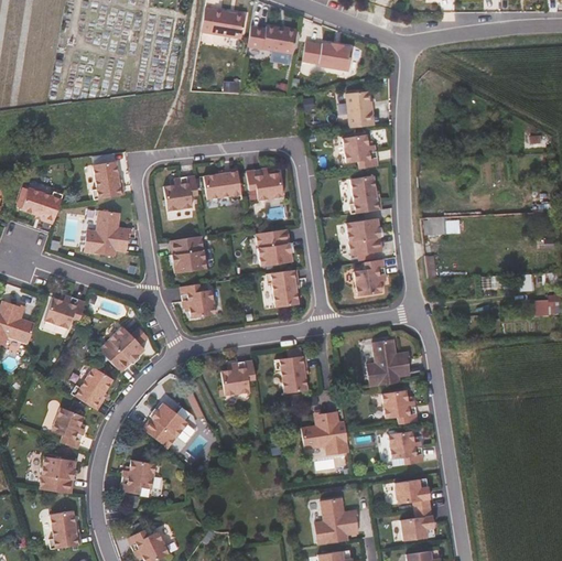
[(244,43),(248,20),(208,12),(204,35),(244,43)]
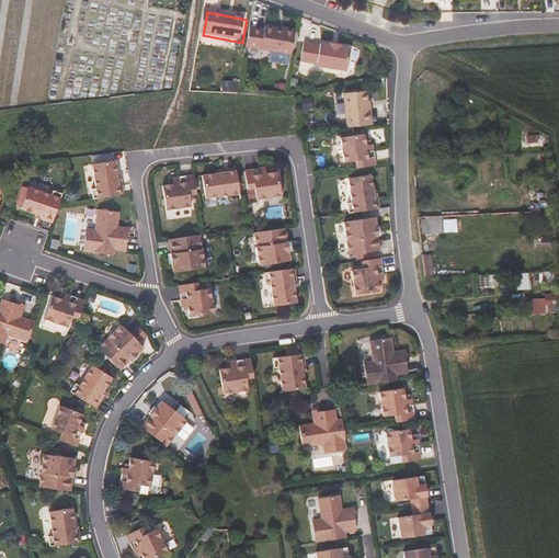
[(291,55),(295,33),(269,29),(267,31),(253,27),(249,47),(291,55)]
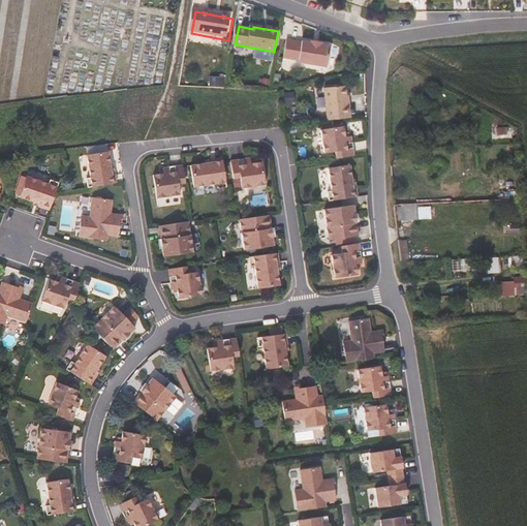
[(327,69),(331,48),(321,47),(322,44),(311,42),(311,44),(302,42),(302,44),(286,41),(283,59),(299,62),(298,64),(327,69)]
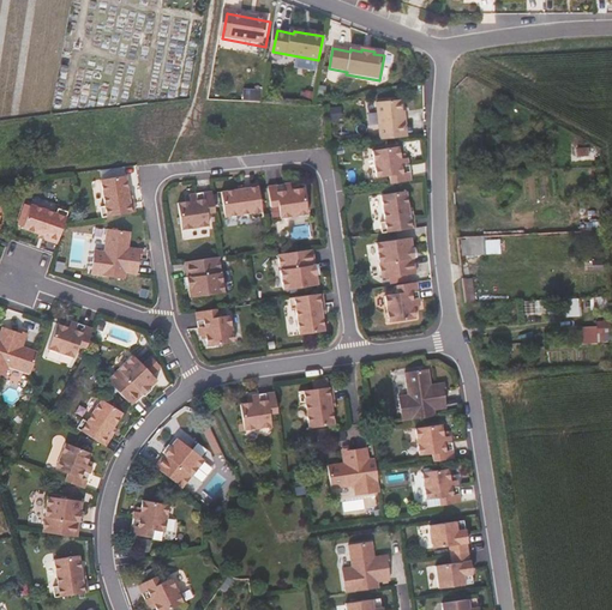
[(406,134),(403,116),(401,116),(399,97),(375,100),(377,116),(378,137),(396,136),(406,134)]
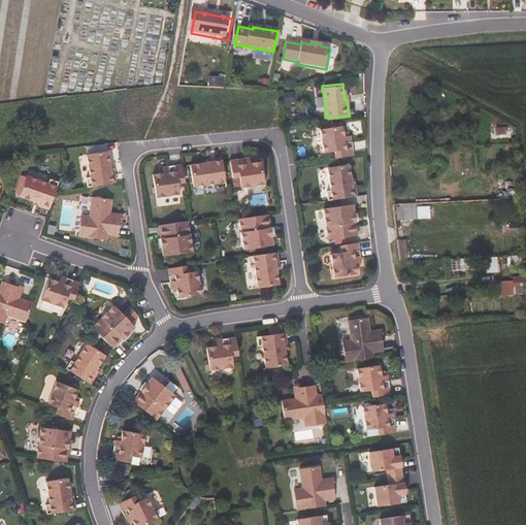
[(353,154),(350,134),(346,134),(342,134),(341,130),(341,125),(319,127),(321,146),(322,152),(334,150),(334,157),(353,154)]
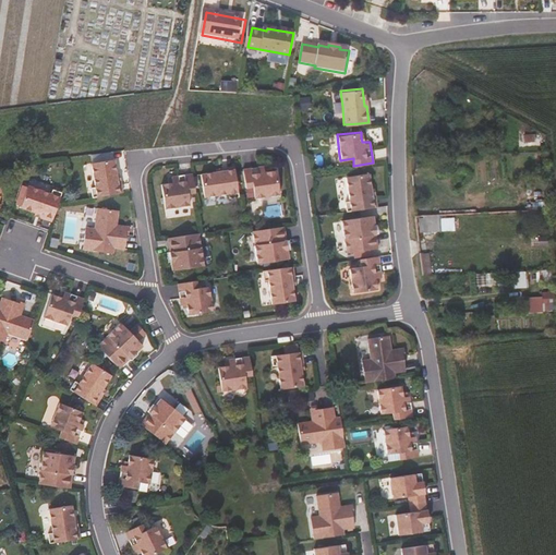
[(118,193),(115,175),(112,159),(88,163),(93,188),(88,188),(89,197),(110,194),(118,193)]
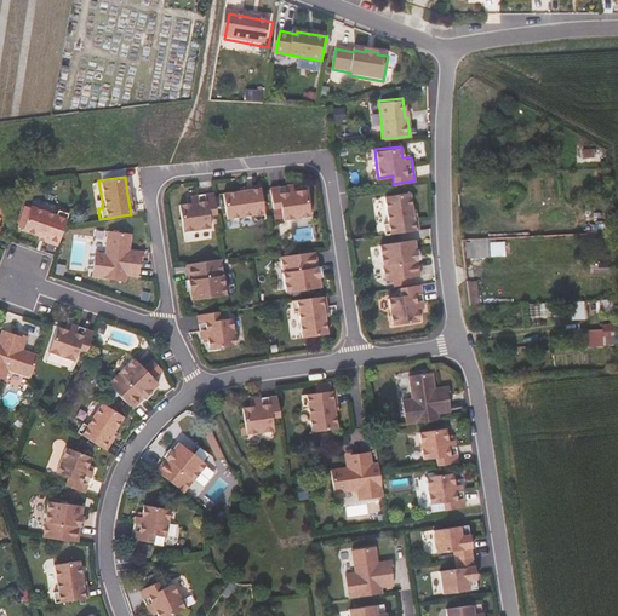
[(309,216),(305,188),(298,189),(292,190),(292,185),(291,184),(268,188),(272,208),(280,207),(281,220),(309,216)]
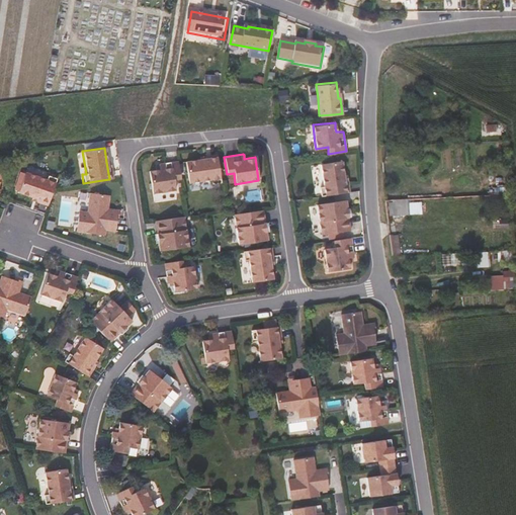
[(219,172),(217,157),(199,160),(185,162),(188,183),(209,180),(209,184),(221,183),(219,172)]
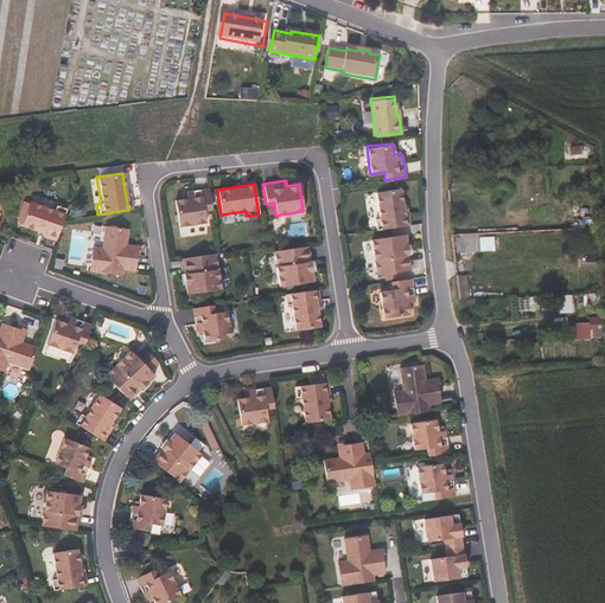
[(211,210),(208,188),(184,192),(184,194),(185,199),(180,199),(173,200),(178,228),(205,223),(203,211),(211,210)]
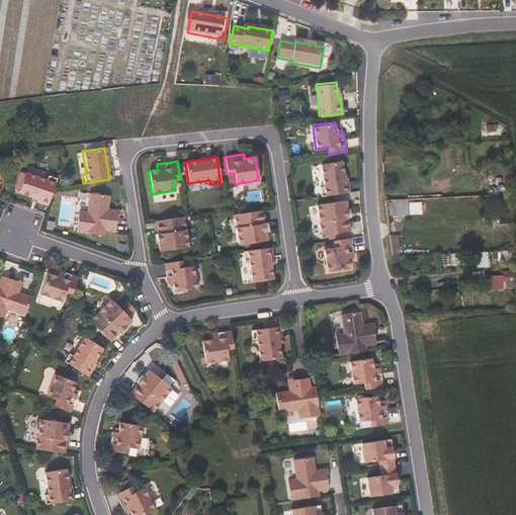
[(345,174),(343,161),(322,164),(325,185),(321,185),(322,195),(340,192),(348,191),(345,174)]
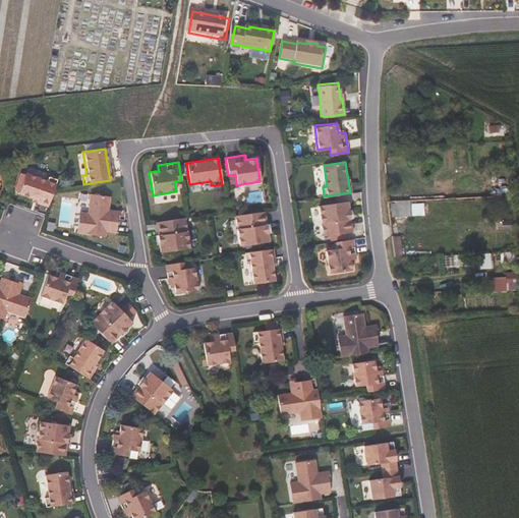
[(53,189),(56,179),(47,176),(45,180),(23,173),(23,175),(18,174),(12,191),(17,192),(16,194),(23,196),(31,199),(48,205),(53,189)]
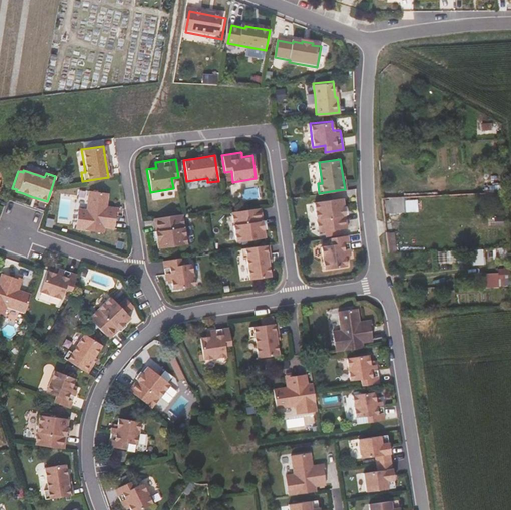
[(114,215),(114,214),(101,213),(102,203),(105,203),(106,192),(85,190),(83,208),(76,207),(74,229),(102,232),(102,227),(112,228),(114,215)]
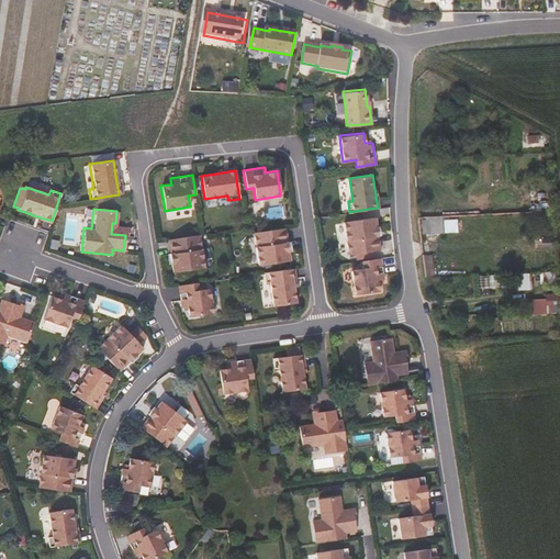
[(52,221),(33,215),(32,219),(51,224),(52,221)]
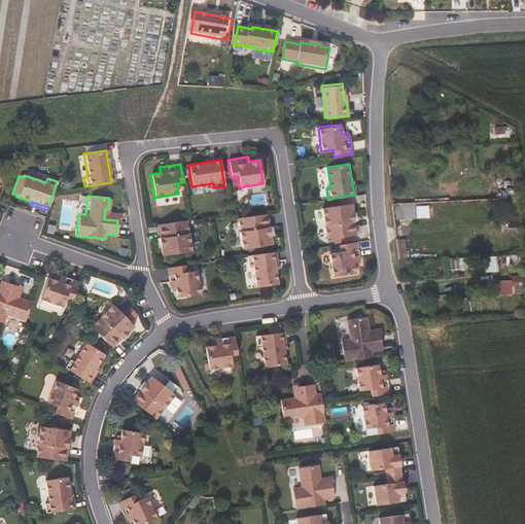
[(413,207),(392,207),(393,223),(414,222),(413,207)]
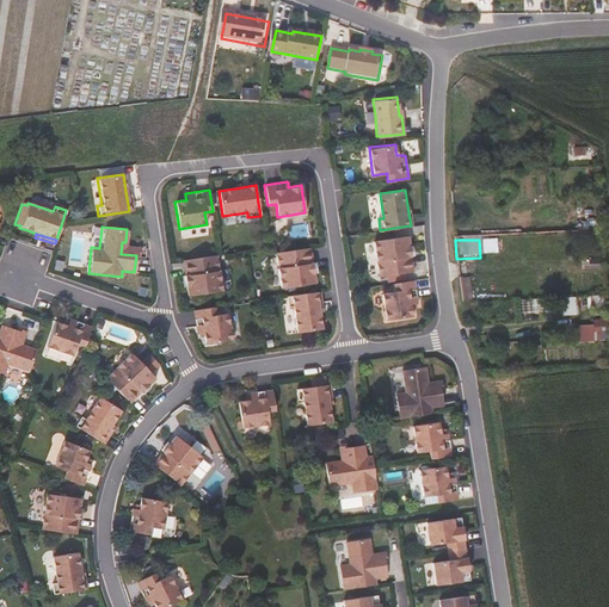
[(139,256),(141,245),(125,242),(122,242),(121,254),(136,255),(136,256),(139,256)]
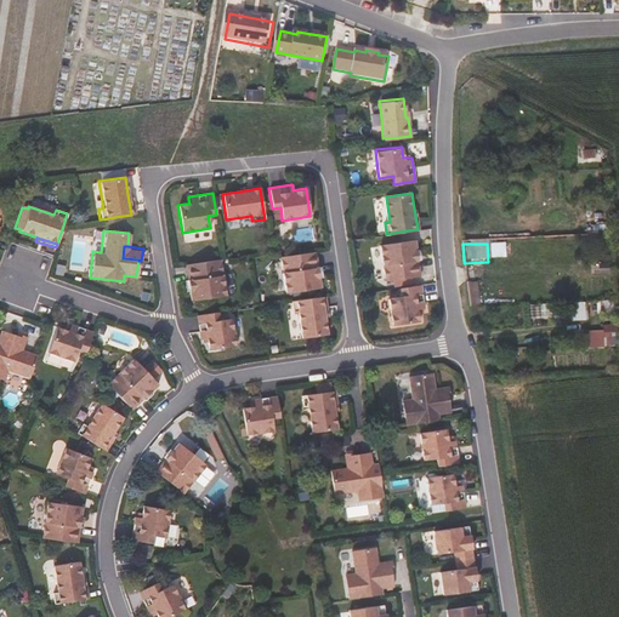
[(422,280),(421,269),(416,269),(416,260),(419,260),(418,249),(386,253),(388,272),(391,289),(401,287),(413,286),(422,285),(422,280)]
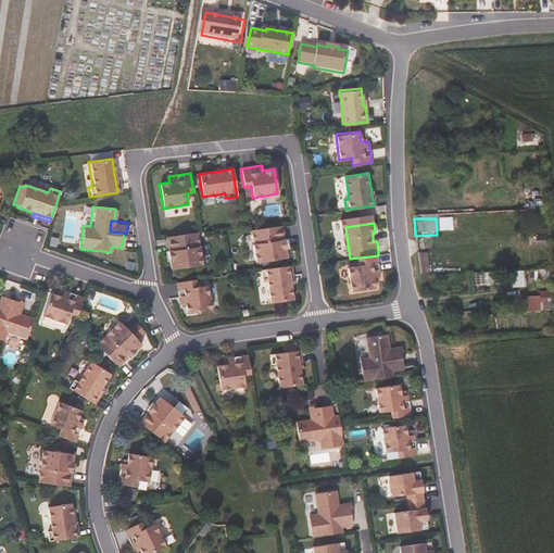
[(285,239),(282,225),(252,230),(257,263),(287,259),(286,248),(281,249),(280,239),(285,239)]
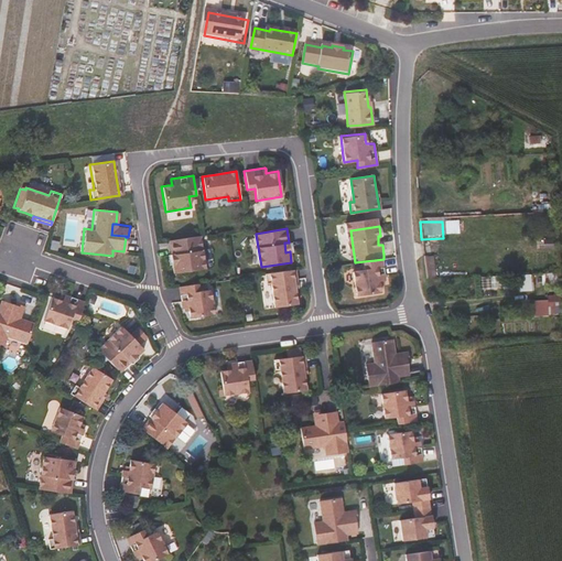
[(205,270),(203,254),(200,236),(171,240),(168,241),(170,255),(174,255),(175,265),(172,265),(173,274),(183,273),(205,270)]
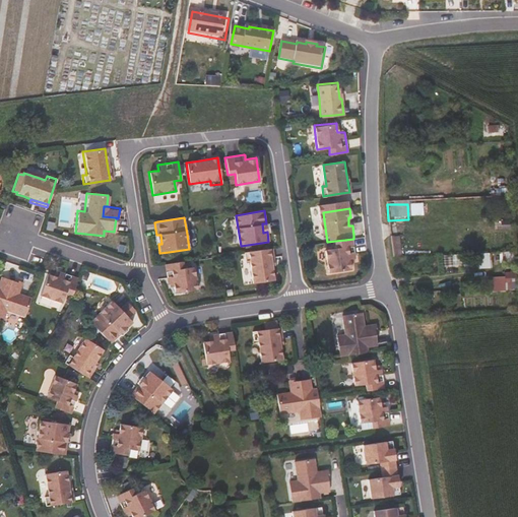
[(357,258),(353,239),(345,240),(335,241),(336,248),(326,250),(329,273),(352,269),(351,263),(351,258),(354,258),(357,258)]
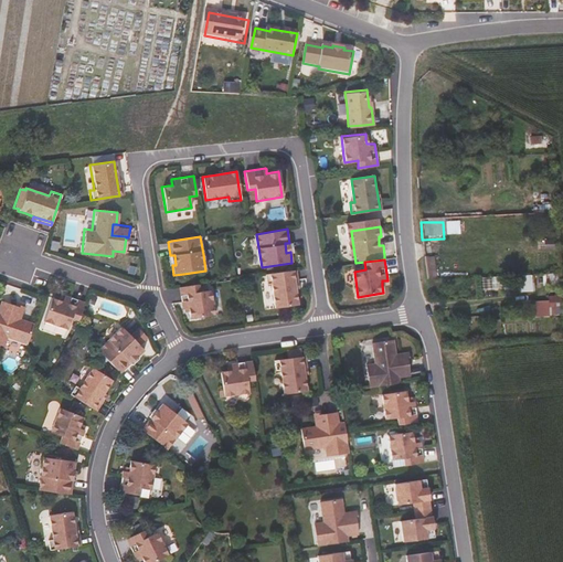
[(433,261),(423,261),(425,283),(434,282),(433,261)]
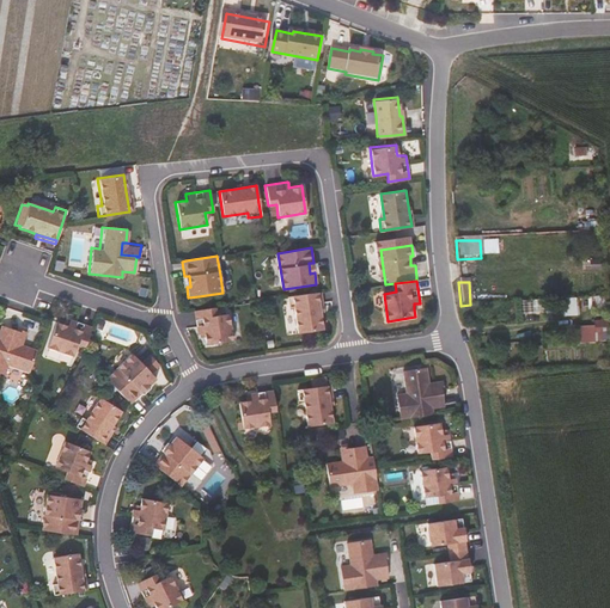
[(322,313),(321,309),(318,293),(288,296),(290,307),(294,307),(297,320),(299,333),(324,330),(322,313)]
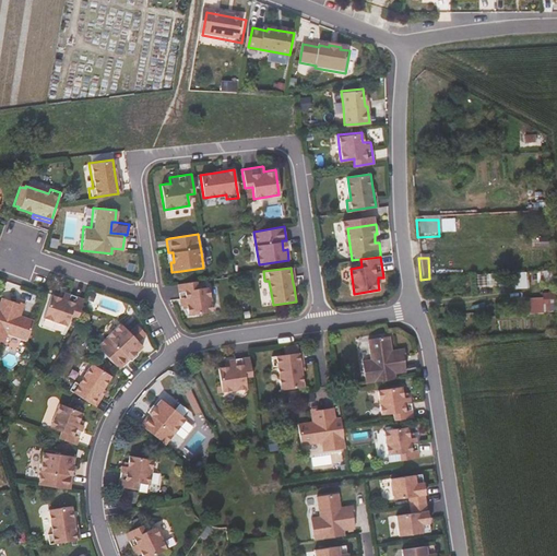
[(510,278),(511,293),(526,293),(525,276),(510,278)]
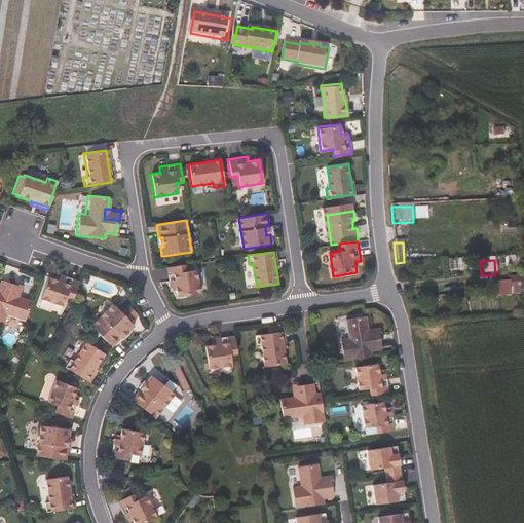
[(201,294),(197,270),(187,271),(186,265),(180,266),(167,267),(169,269),(172,288),(173,288),(177,288),(177,292),(178,297),(201,294)]
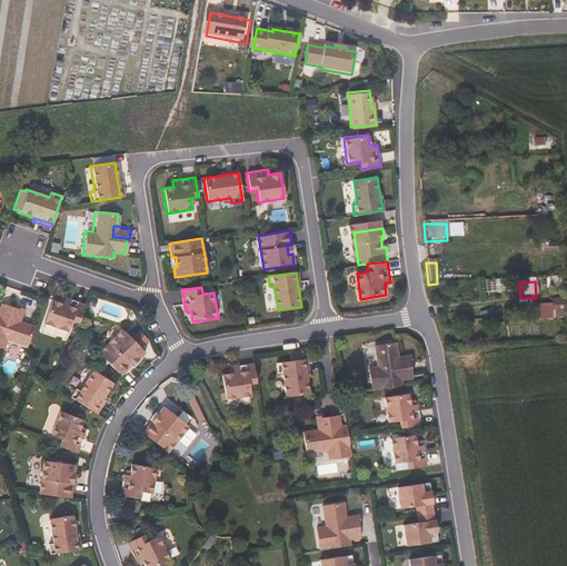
[(82,316),(85,306),(82,306),(63,299),(63,301),(61,305),(57,304),(51,301),(43,325),(67,333),(71,323),(79,325),(82,316)]
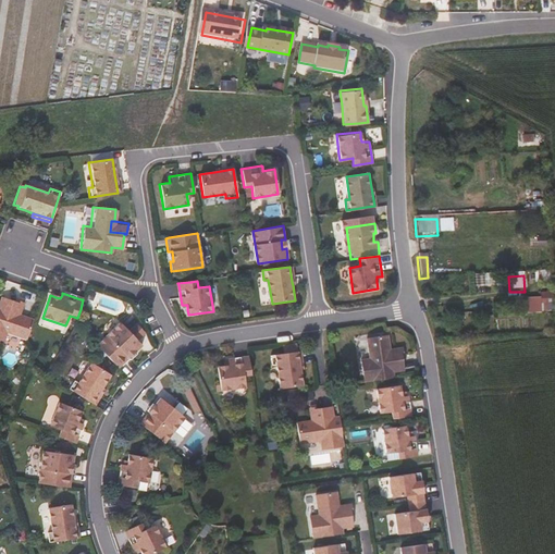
[(549,296),(539,296),(539,302),(525,300),(525,315),(547,316),(549,296)]
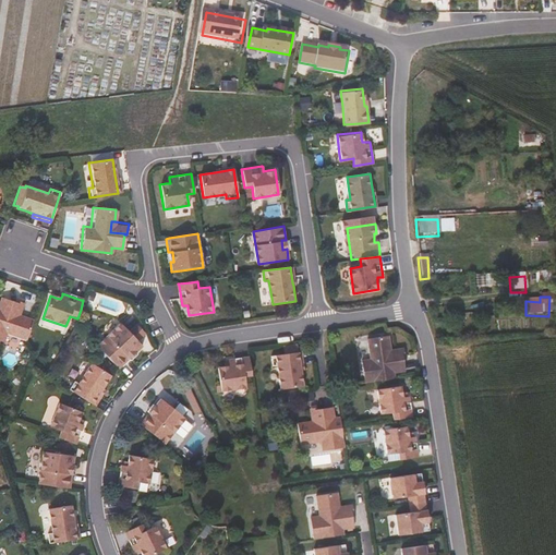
[(11,317),(15,304),(16,304),(17,302),(8,298),(3,312),(2,314),(11,317)]
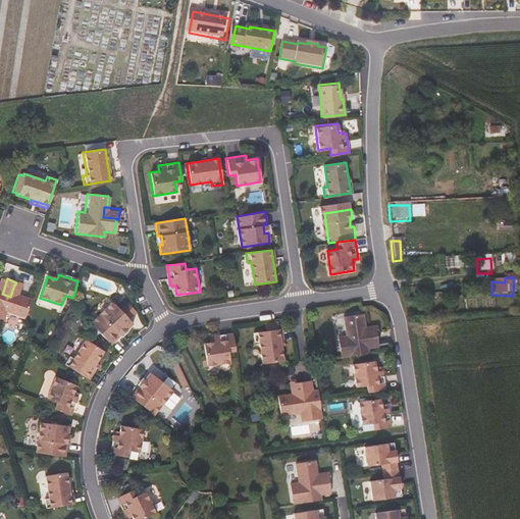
[(27,314),(31,301),(26,299),(29,289),(19,286),(15,284),(14,284),(10,297),(2,294),(3,292),(0,291),(0,320),(4,321),(6,314),(23,319),(24,320),(27,314)]
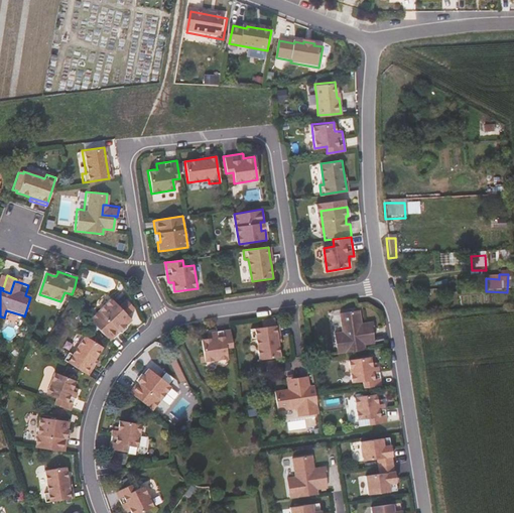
[(126,326),(132,319),(126,314),(111,298),(94,315),(90,321),(96,328),(110,342),(114,338),(119,332),(117,330),(123,324),(126,326)]
